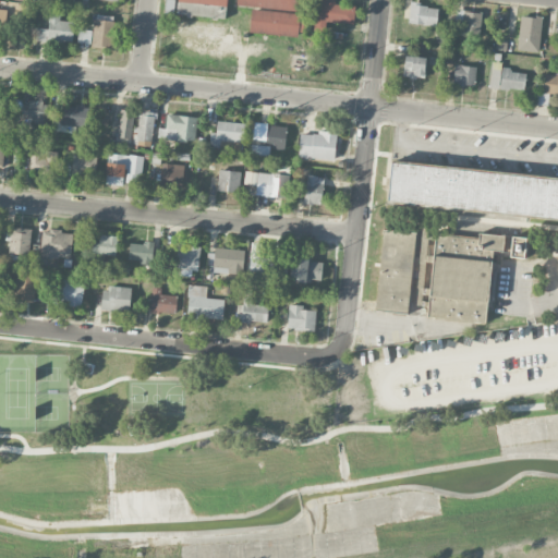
[(173,0),(166,0),(165,12),(173,13),(173,0)]
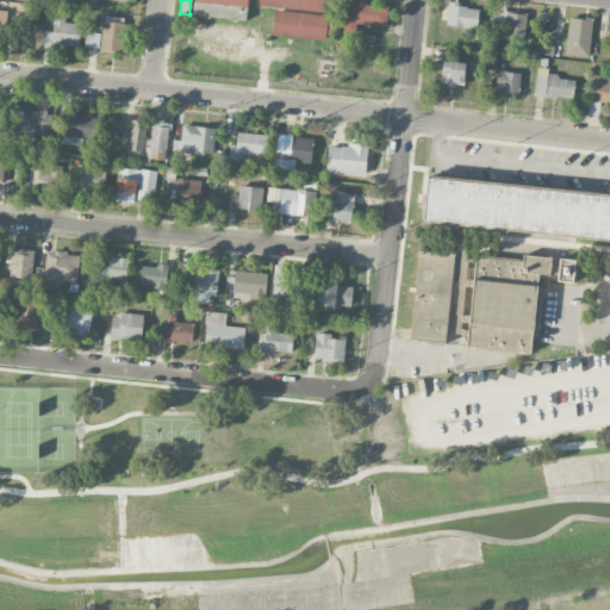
[(194,0),(193,16),(247,20),(248,0),(194,0)]
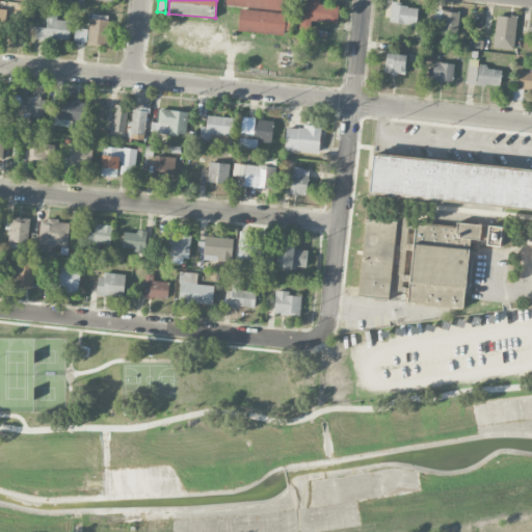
[(225,0),(225,5),(286,9),(286,0),(225,0)]
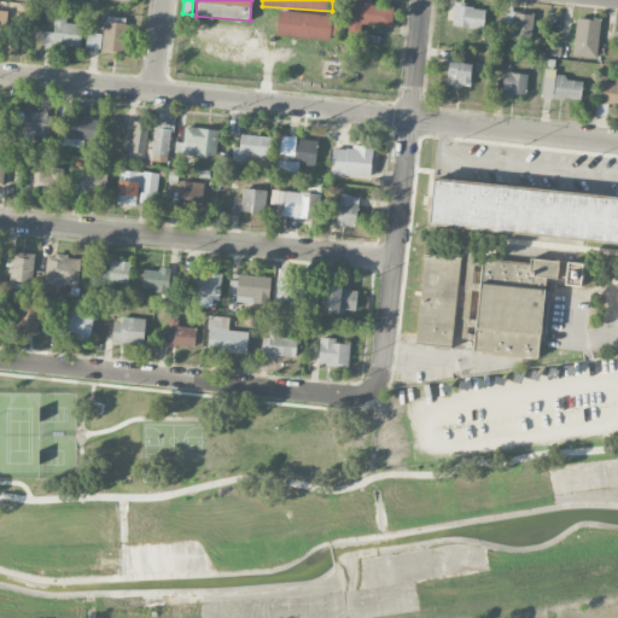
[(391,25),(392,6),(371,5),(371,0),(349,0),(348,35),(361,35),(361,24),(391,25)]
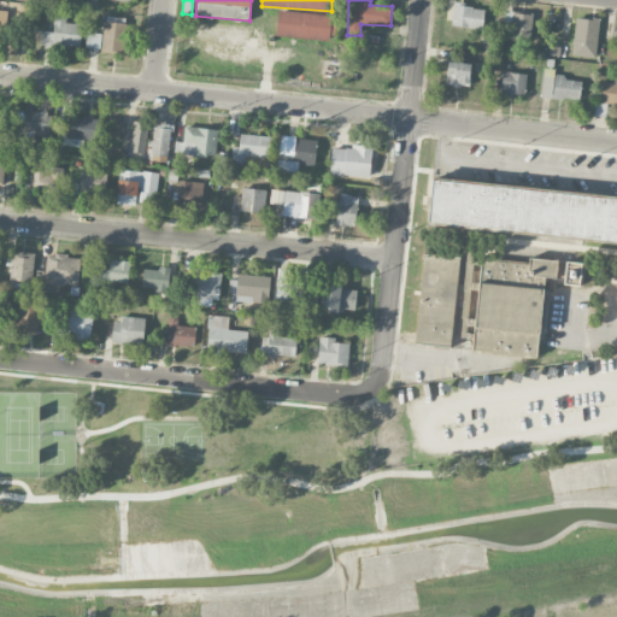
[(452,27),(483,28),(485,6),(453,5),(452,27)]
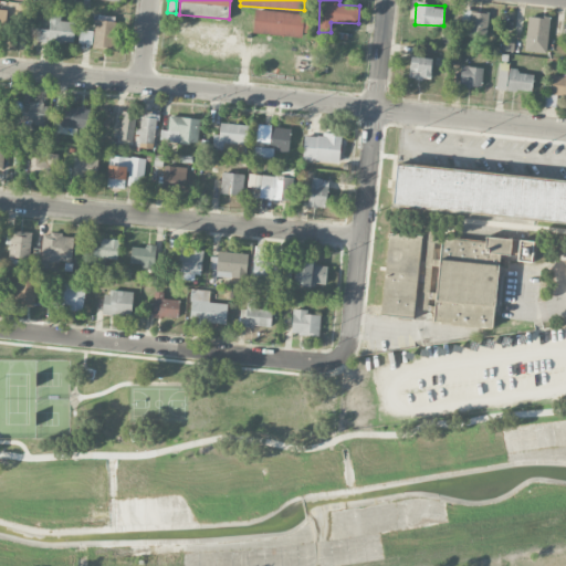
[(253,30),(310,38),(312,17),(255,9),(253,30)]
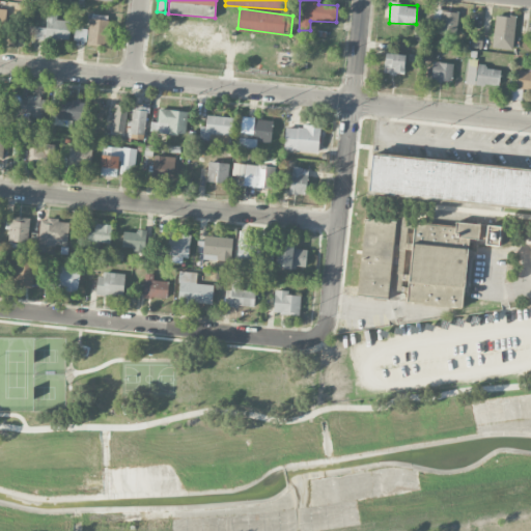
[(432,24),(440,24),(439,32),(457,33),(457,10),(434,10),(432,24)]
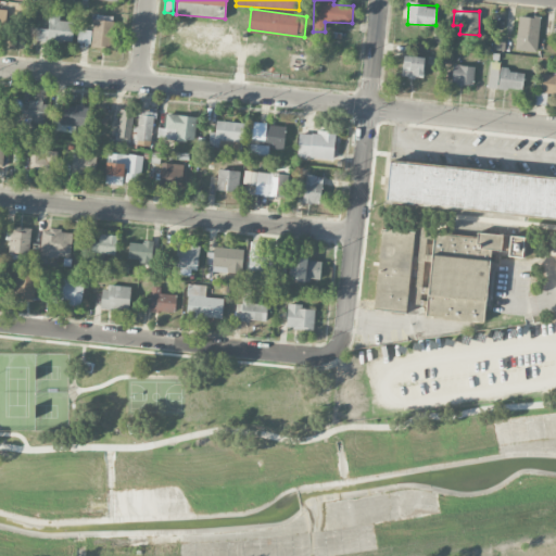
[(74,22),(60,21),(61,14),(49,13),(48,28),(37,28),(36,39),(72,42),(74,22)]
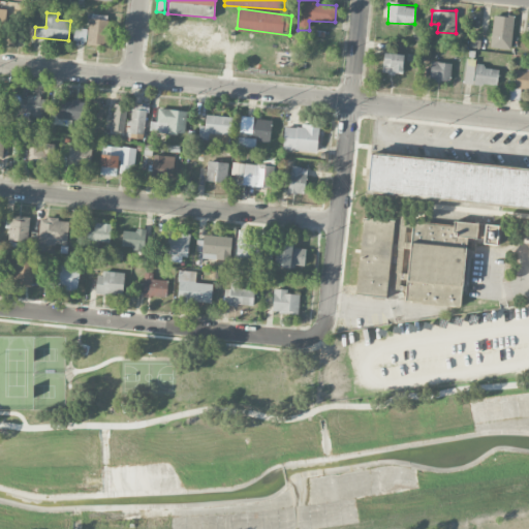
[(511,49),(512,17),(493,16),(491,48),(511,49)]
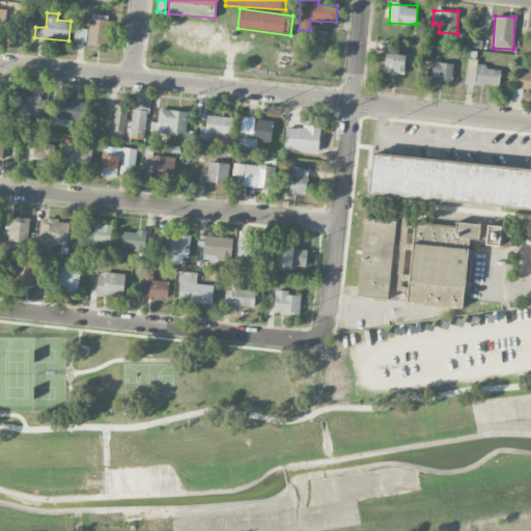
[(107,44),(108,19),(89,18),(87,43),(107,44)]
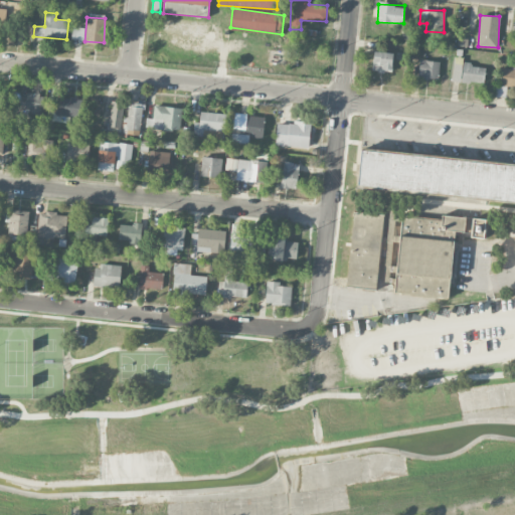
[(84,27),(72,27),(71,39),(84,39),(84,27)]
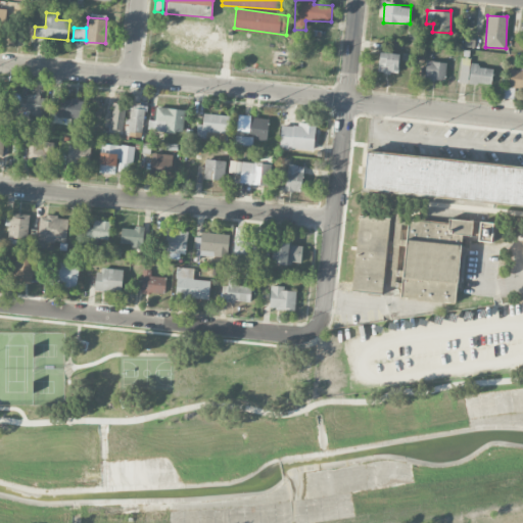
[(289,51),(273,50),(273,64),(289,64),(289,51)]
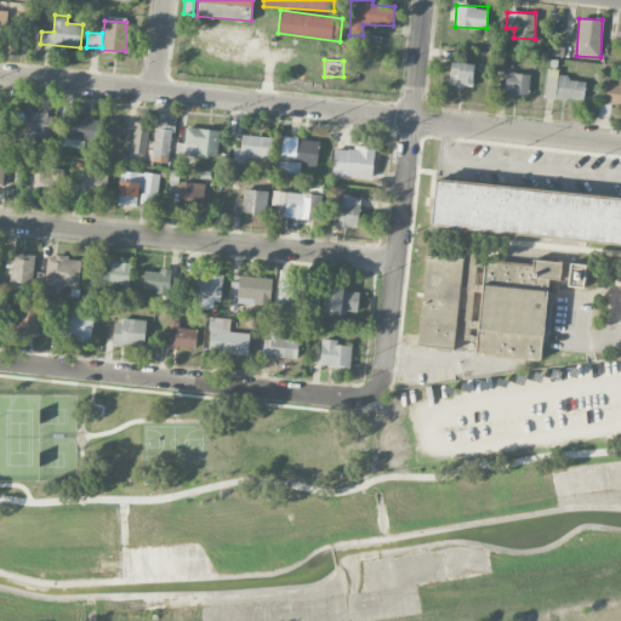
[(449,83),(473,85),(474,63),(450,62),(449,83)]
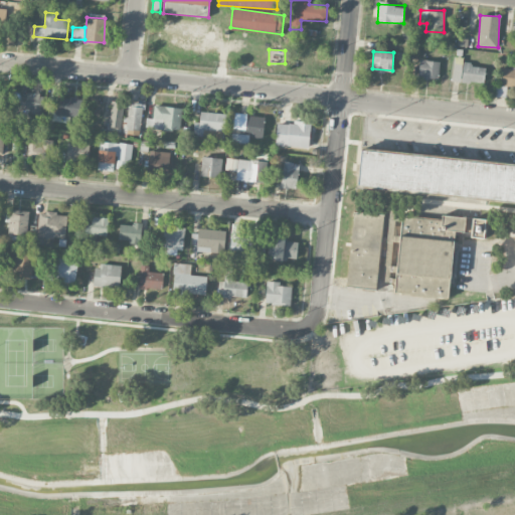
[(486,66),(463,63),(464,57),(455,56),(452,79),(483,84),(486,66)]
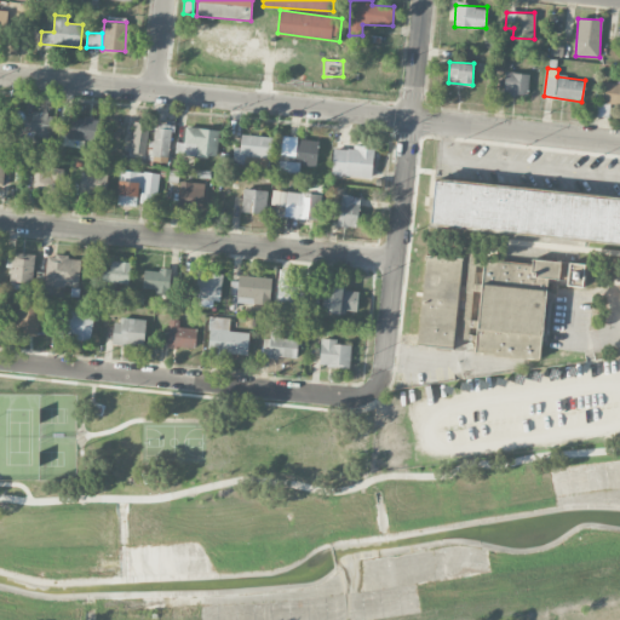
[(528,95),(528,73),(504,73),(504,93),(528,95)]
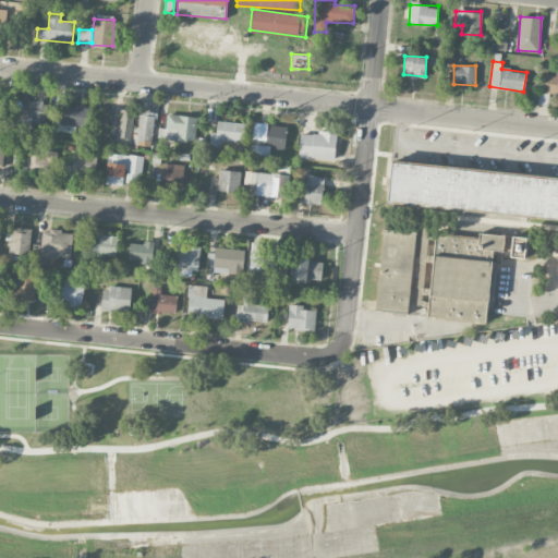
[(547,106),(549,93),(537,92),(535,104),(547,106)]
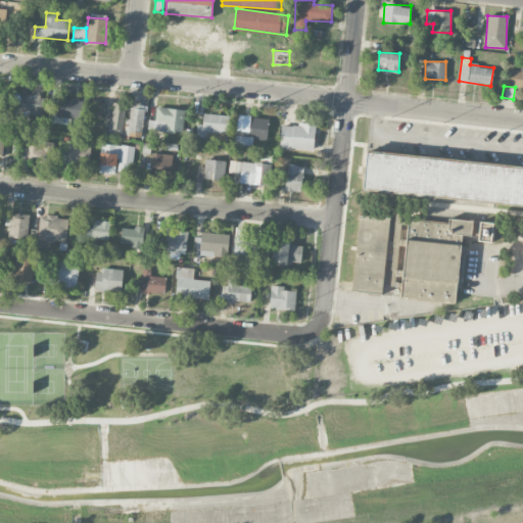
[(42,119),(43,96),(21,95),(21,106),(26,106),(25,117),(42,119)]
